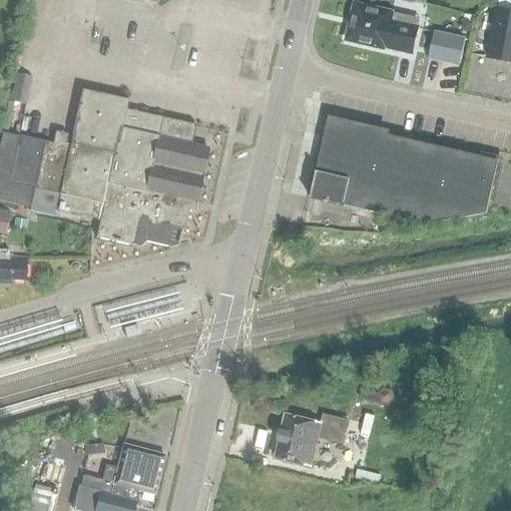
[(356,2),(348,36),(350,39),(385,47),(385,45),(414,51),(419,26),(394,20),(396,11),(356,2)]
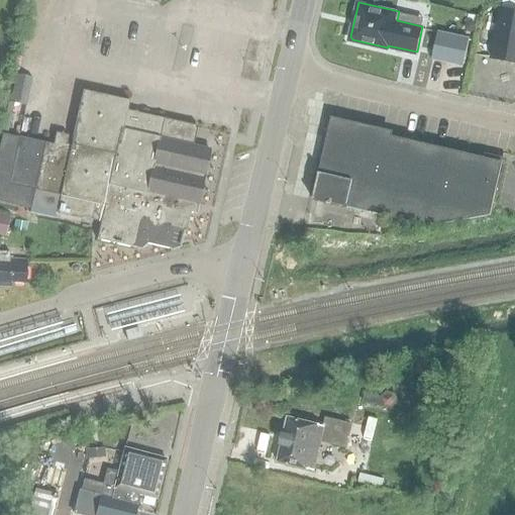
[(499,20),(493,57),(514,60),(514,10),(502,7),(500,20),(499,20)]
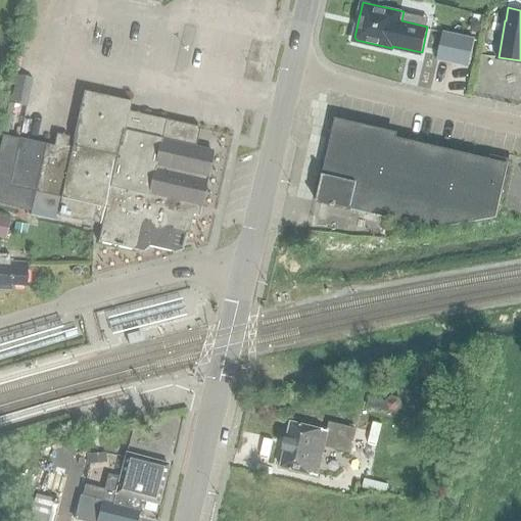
[(443,31),(437,58),(470,65),(476,39),(443,31)]
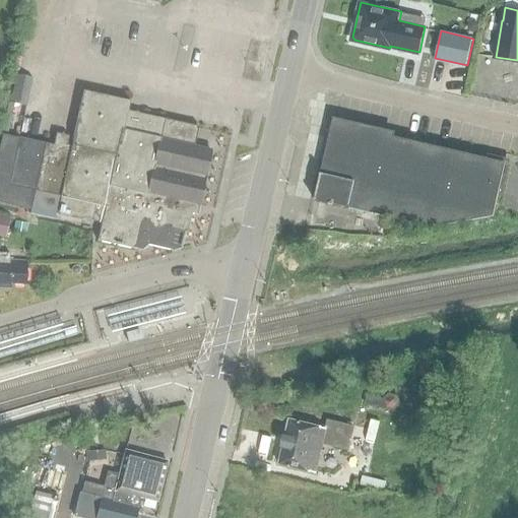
[(27,105),(34,76),(17,73),(11,101),(27,105)]
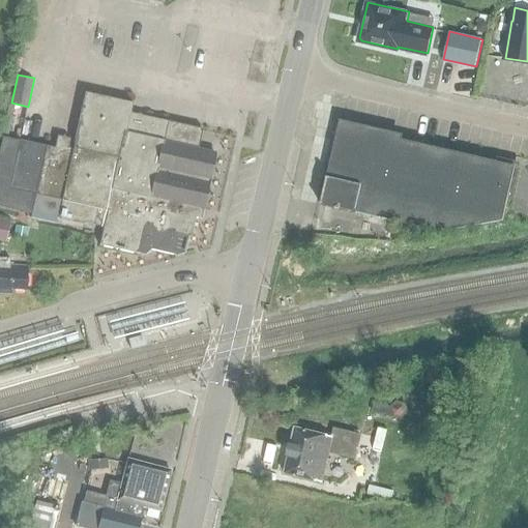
[(0,144),(0,205),(32,212),(31,216),(57,223),(58,223),(59,217),(83,223),(84,221),(105,225),(100,243),(139,252),(141,253),(146,246),(151,247),(163,251),(174,253),(175,250),(185,246),(185,245),(187,234),(188,234),(193,215),(196,216),(201,217),(203,207),(215,151),(199,148),(195,147),(199,128),(203,129),(203,128),(168,120),(130,112),(134,101),(85,91),(75,137),(76,138),(74,148),(68,147),(69,141),(70,139),(68,139),(68,141),(58,139),(59,137),(57,137),(57,139),(55,146),(47,145),(21,139),(21,140),(8,137),(2,136),(0,144)]
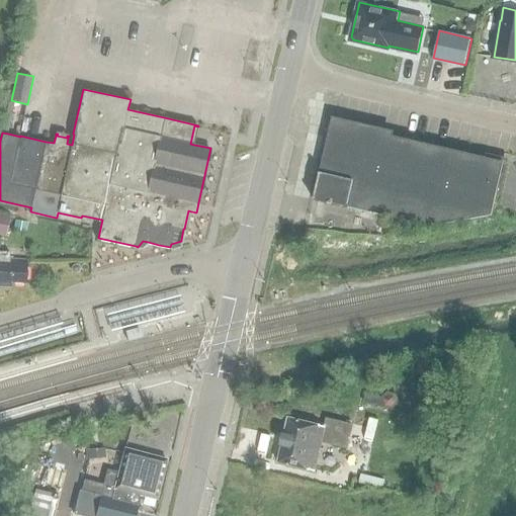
[(320,171),(314,198),(328,201),(328,202),(332,203),(332,202),(348,206),(432,226),(492,213),(497,192),(504,160),(499,159),(498,163),(488,161),(489,157),(485,156),(395,135),(337,121),(325,172),(320,171)]
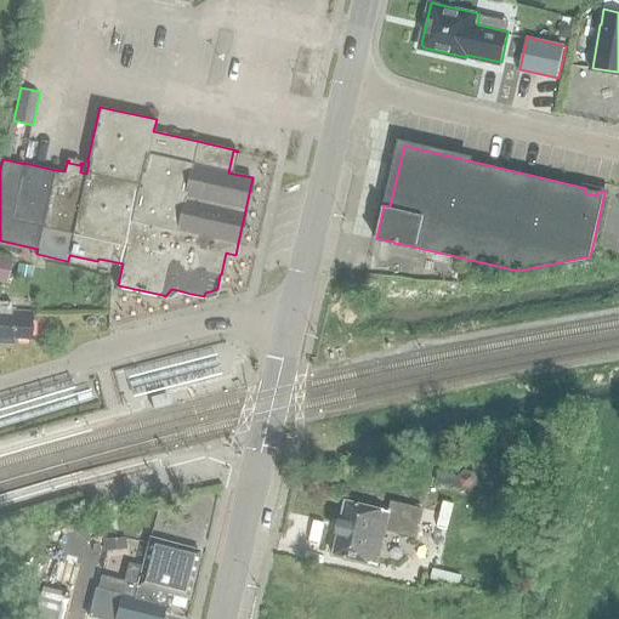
[(12,259),(0,255),(0,270),(10,272),(12,259)]
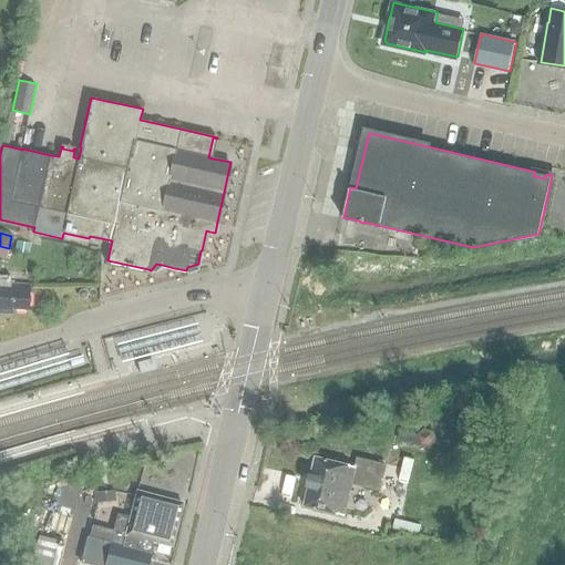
[(29,308),(30,284),(11,283),(11,275),(0,274),(0,311),(12,312),(13,308),(29,308)]
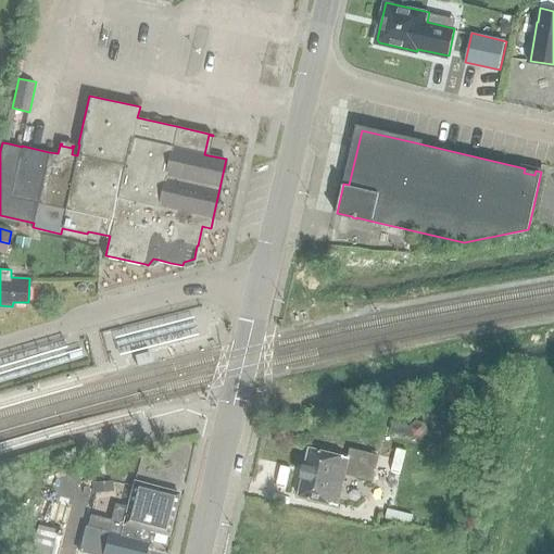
[(114,356),(210,334),(203,306),(108,329),(114,356)]
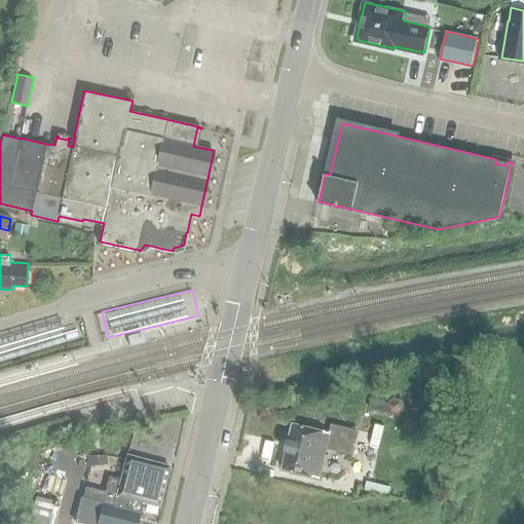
[(393,402),(390,416),(404,418),(407,404),(393,402)]
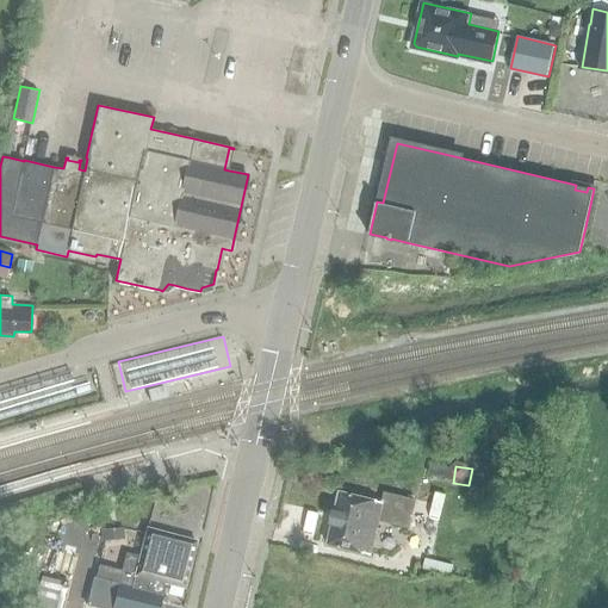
[(333,523),(328,544),(372,553),(379,519),(409,526),(416,497),(385,490),(383,501),(341,491),(336,512),(334,510),(332,523),(333,523)]
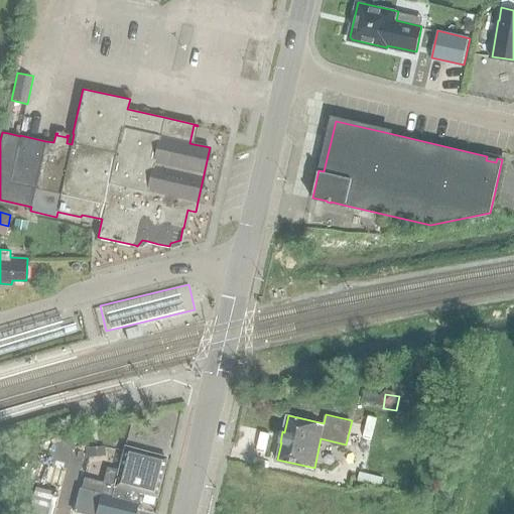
[(89,489),(83,513),(88,513),(135,513),(138,502),(140,492),(156,496),(166,457),(125,445),(119,469),(112,495),(89,489)]
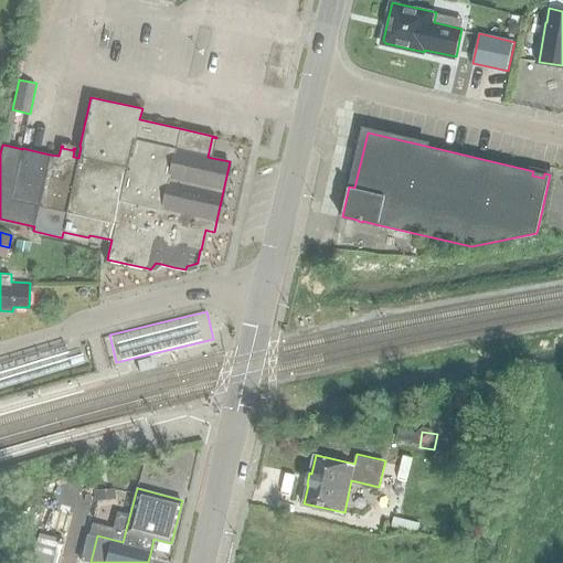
[(97,513),(117,513),(117,488),(98,488),(97,513)]
